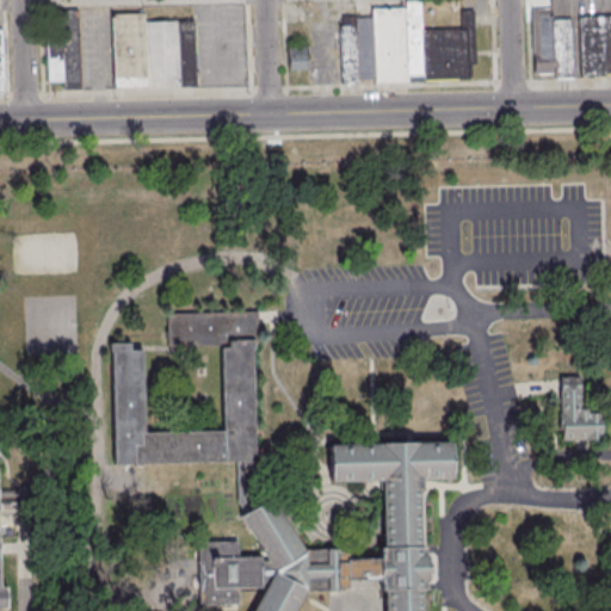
[(474,11),(462,12),(462,28),(423,29),(421,5),(372,7),(375,82),(470,80),(469,67),(475,67),(474,11)]
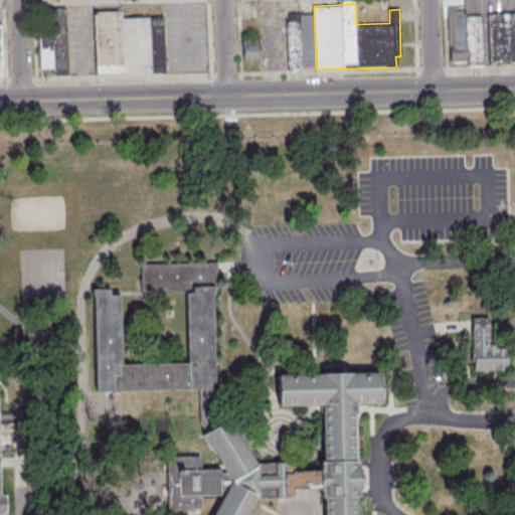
[(66,8),(38,8),(40,68),(53,68),(53,75),(68,74),(66,8)]
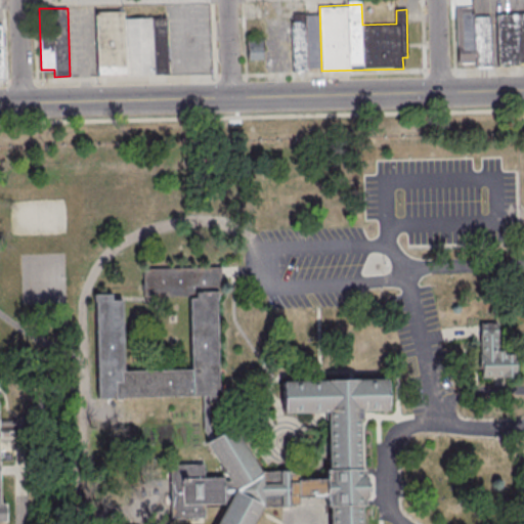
[(491,15),(474,16),(474,9),(455,10),(457,55),(476,54),(476,64),(493,63),(491,15)]
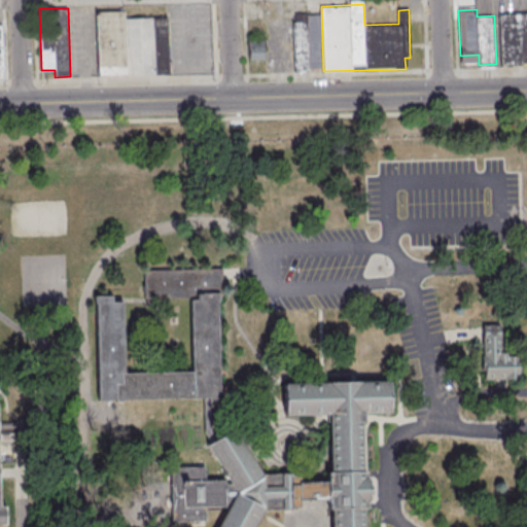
[(101,11),(129,10),(129,19),(171,16),(172,76),(103,77),(101,11)]
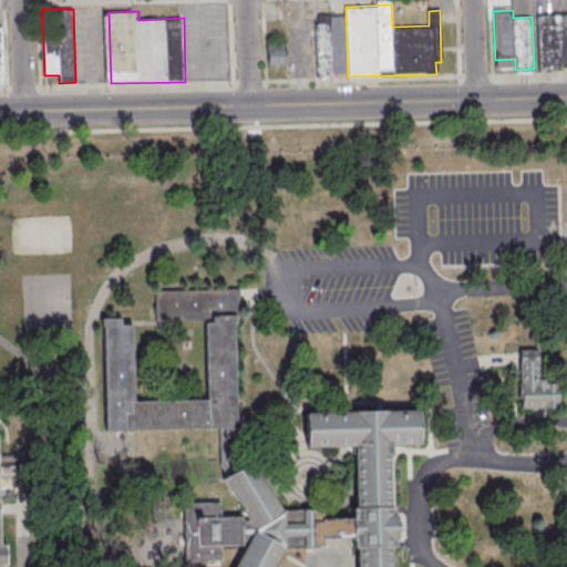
[(566,13),(538,14),(540,70),(566,69),(566,13)]
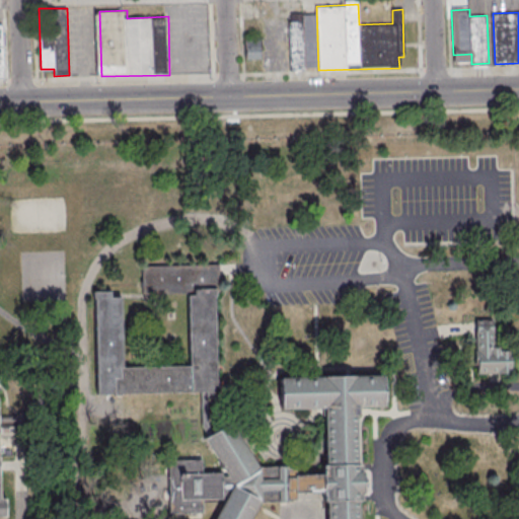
[(303,13),(288,13),(288,70),(303,70),(303,13)]
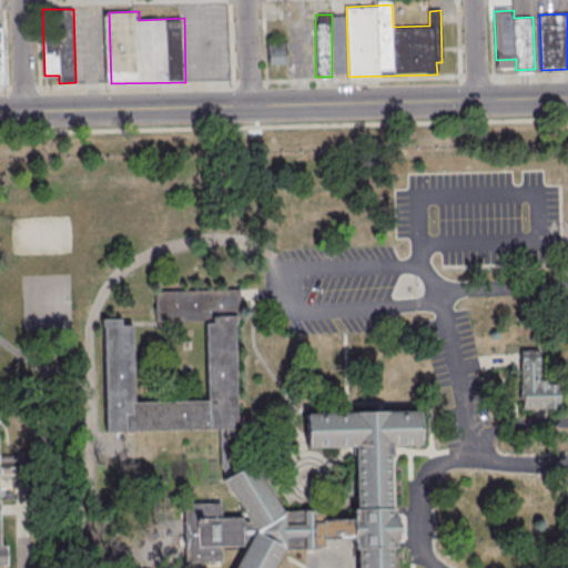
[(270,40),(270,64),(285,64),(285,40),(270,40)]
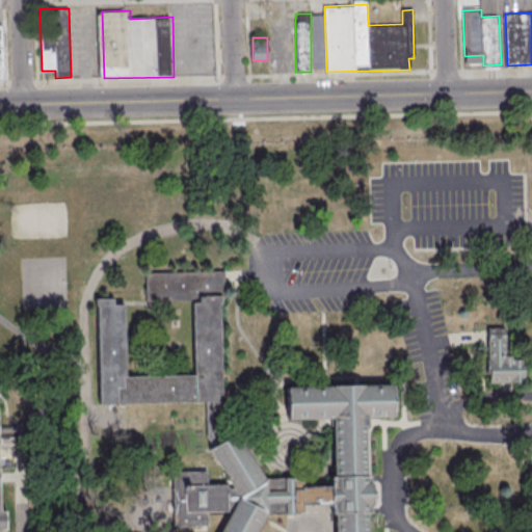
[(97,300),(100,405),(205,402),(206,434),(212,445),(217,442),(212,433),(211,409),(219,409),(219,396),(222,395),(220,296),(227,296),(225,272),(145,274),(147,302),(193,301),(195,376),(128,378),(126,306),(114,307),(114,300),(97,300)]
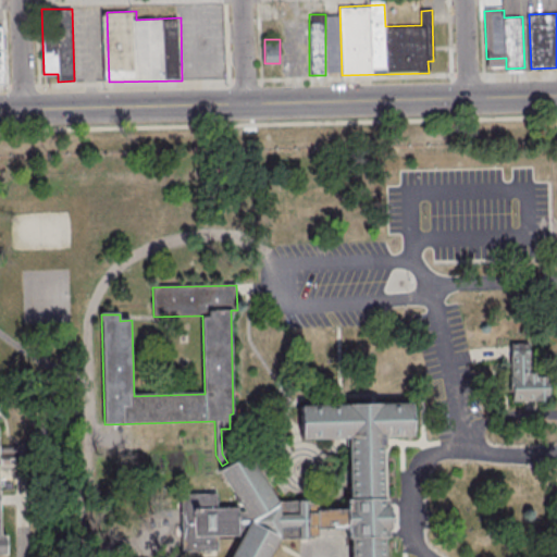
[(510,403),(510,379),(511,379),(511,344),(530,344),(531,358),(529,358),(529,374),(535,374),(535,378),(549,378),(549,401),(510,403)]
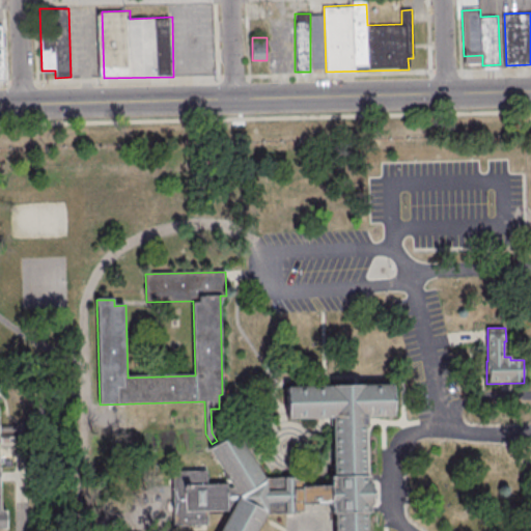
[(174,527),(207,526),(206,513),(230,512),(220,530),(256,530),(266,515),(302,514),(302,504),(331,503),(331,514),(334,514),(334,530),(366,530),(366,512),(370,512),(369,471),(366,471),(365,426),(367,426),(366,417),(393,417),(393,385),(286,388),(287,419),(324,419),(325,426),(331,425),(332,473),(332,476),(331,476),(331,486),(304,487),(304,480),(295,480),(295,478),(266,478),(234,429),(217,441),(212,444),(206,447),(230,484),(207,484),(207,471),(172,473),(174,527)]
